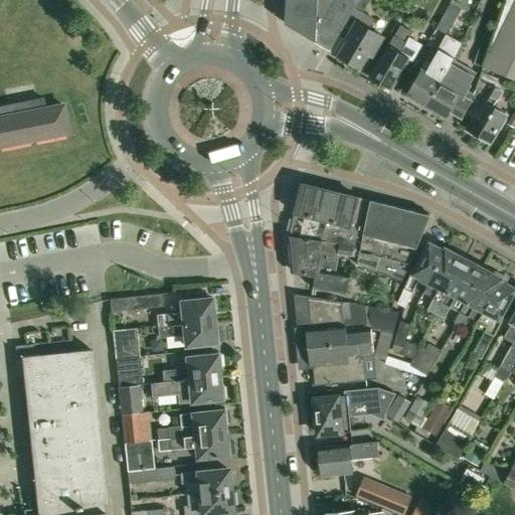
[(286,0),(285,23),(313,40),(329,50),(339,33),(354,7),(358,0),(286,0)]
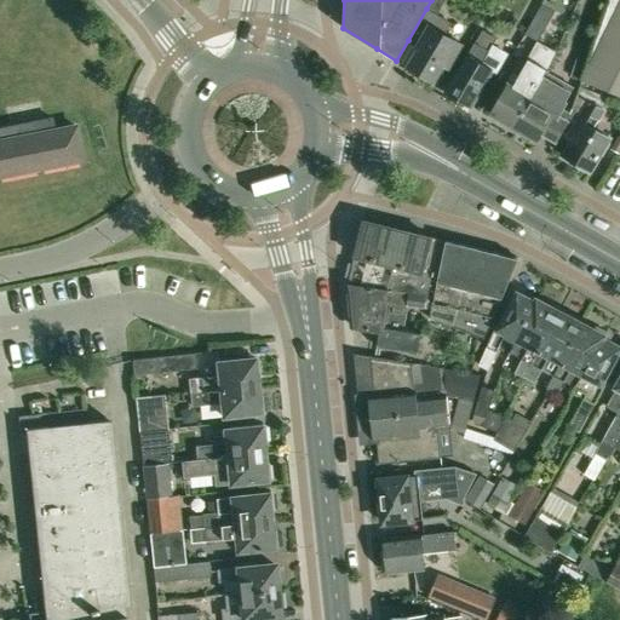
[(619,0),(609,0),(583,80),(619,95),(619,0)]
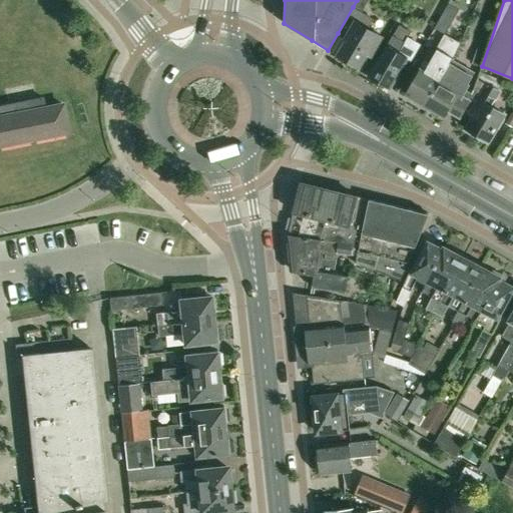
[(460,10),(449,4),(435,28),(446,34),(460,10)]
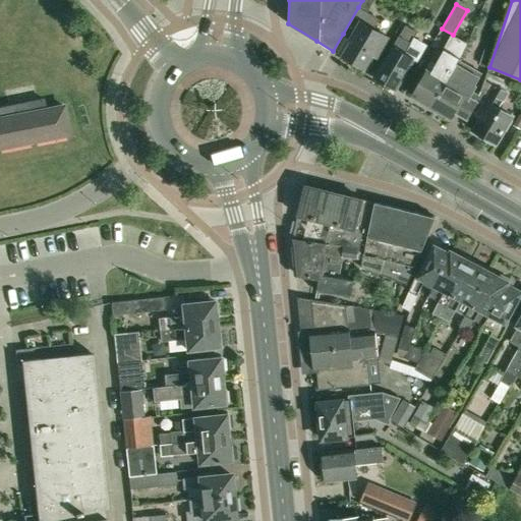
[(365,69),(373,55),(378,57),(389,38),(372,29),(379,19),(358,7),(343,34),(350,38),(350,39),(351,40),(343,56),(352,61),(351,63),(359,68),(360,66),(365,69)]
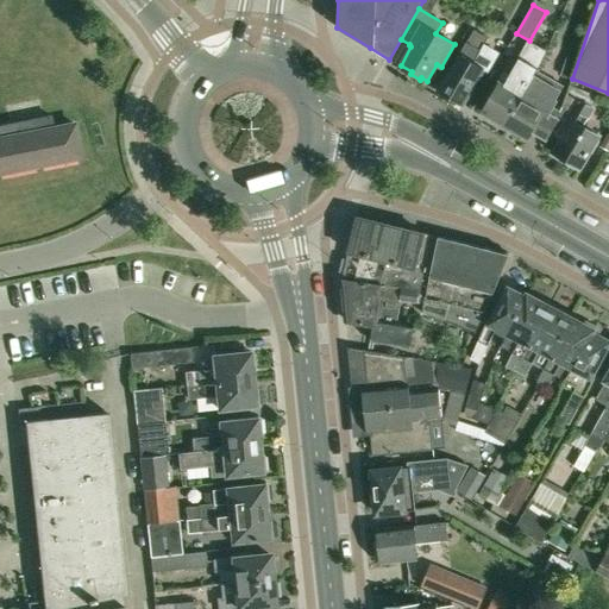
[(498,55),(482,46),(488,37),(473,30),(438,90),(463,105),(483,70),(488,74),(498,55)]
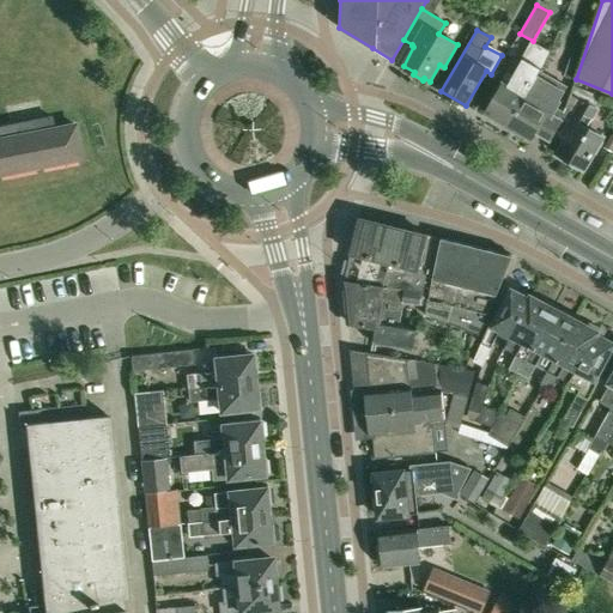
[(581,53),(575,49),(569,58),(564,74),(571,76),(576,60),(581,53)]
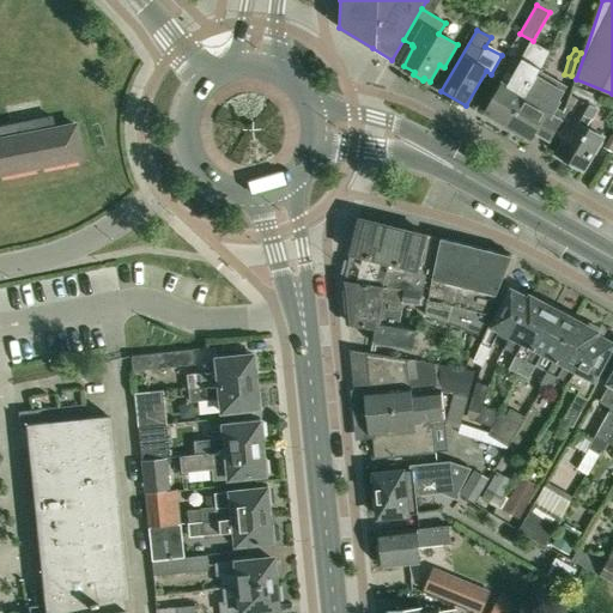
[(493,121),(507,128),(540,73),(541,72),(544,68),(525,58),(508,86),(502,83),(485,111),(496,117),(493,121)]
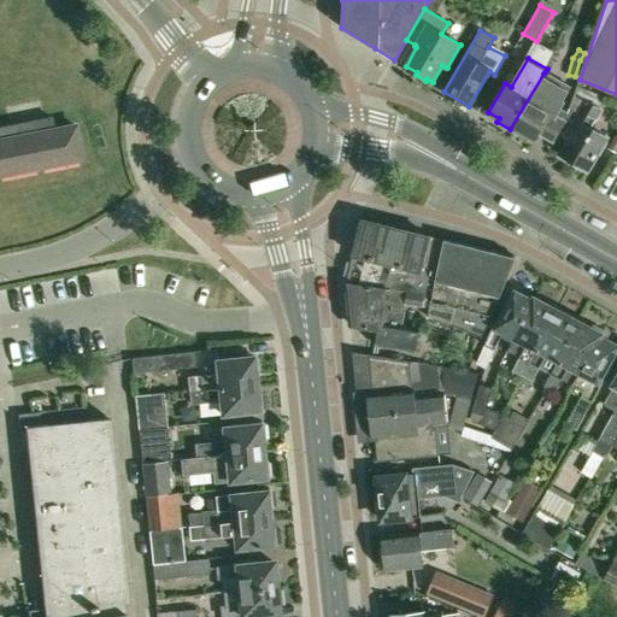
[(545,72),(544,74),(510,129),(523,137),(526,134),(535,140),(540,133),(556,142),(571,115),(560,110),(566,101),(564,100),(571,88),(545,72)]
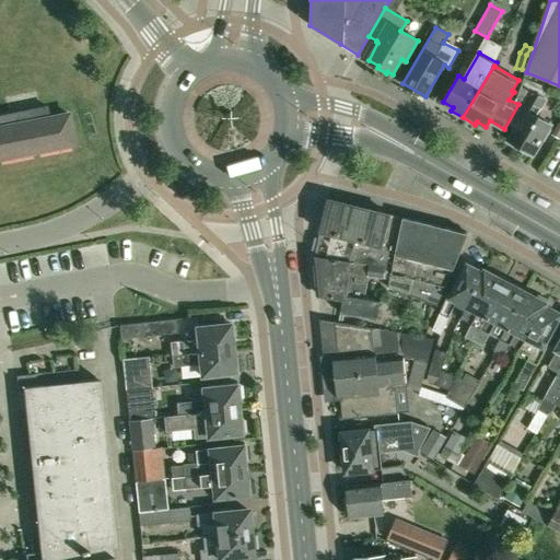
[(546,98),(533,91),(513,124),(517,126),(509,140),(520,147),(518,149),(528,154),(529,152),(533,154),(541,138),(545,140),(550,129),(548,128),(550,124),(536,115),(546,98)]
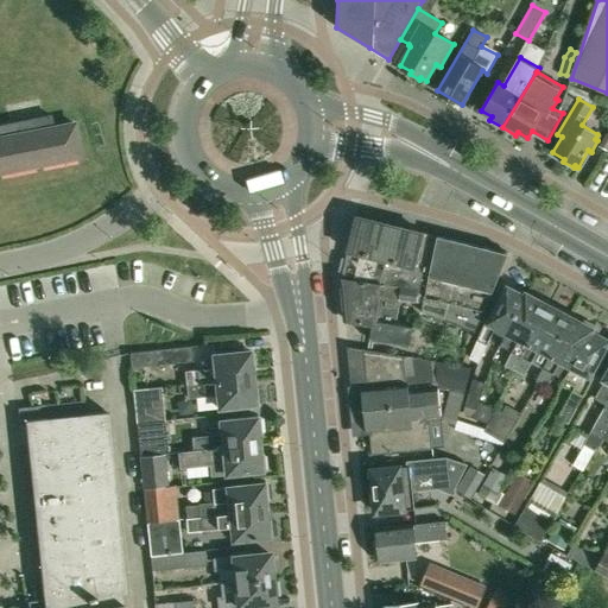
[(0,172),(80,157),(74,124),(52,128),(50,115),(0,125),(0,172)]
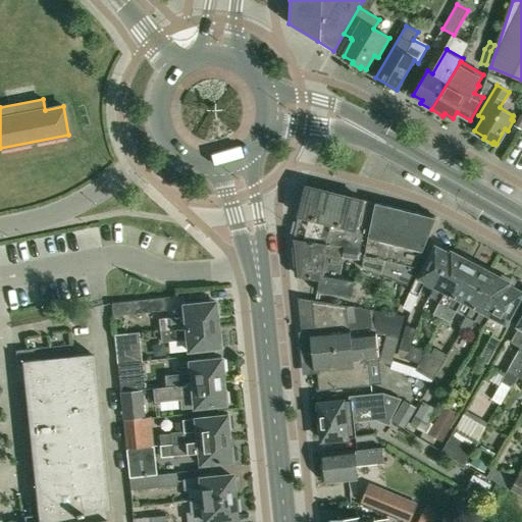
[(366,250),(376,203),(306,186),(296,227),(294,239),(330,245),(366,250)]
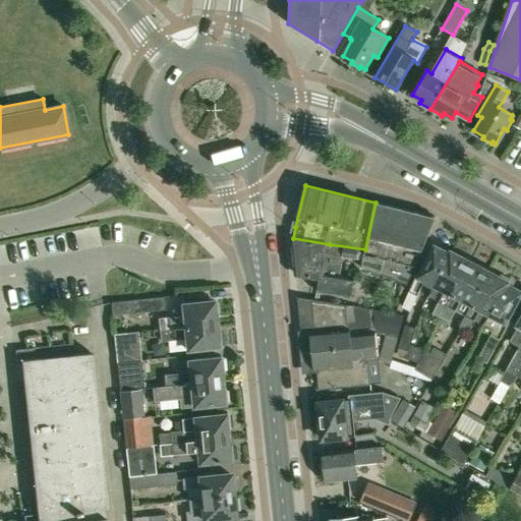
[(407,285),(436,218),(375,203),(365,249),(362,259),(361,267),(387,277),(407,285)]
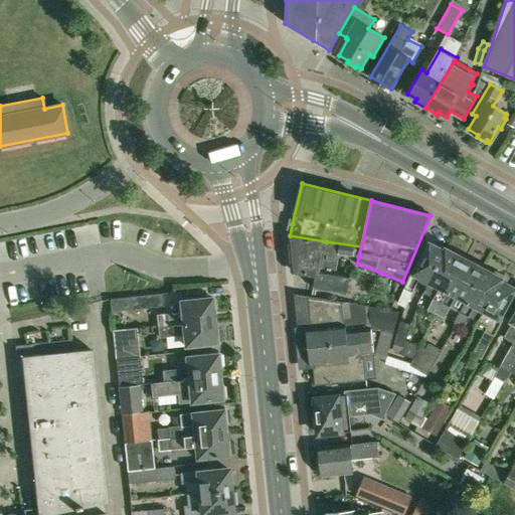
[(358,256),(361,246),(326,241),(290,235),(292,268),(294,272),(316,276),(314,288),(346,294),(349,276),(336,273),(339,253),(358,256)]
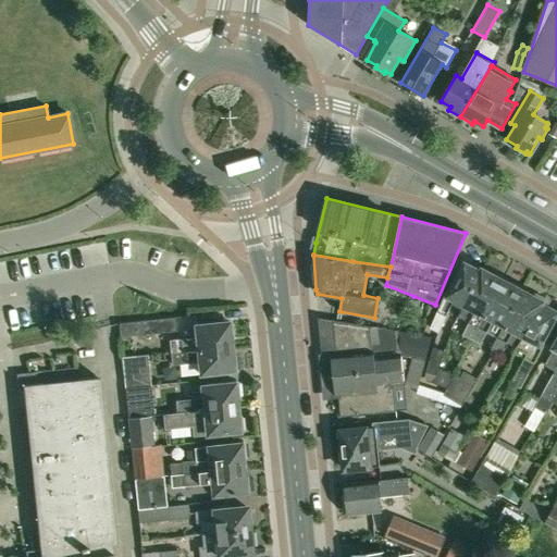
[(481,272),(465,263),(448,295),(445,294),(443,299),(431,327),(437,332),(453,302),(460,307),(456,316),(458,317),(462,308),(481,272)]
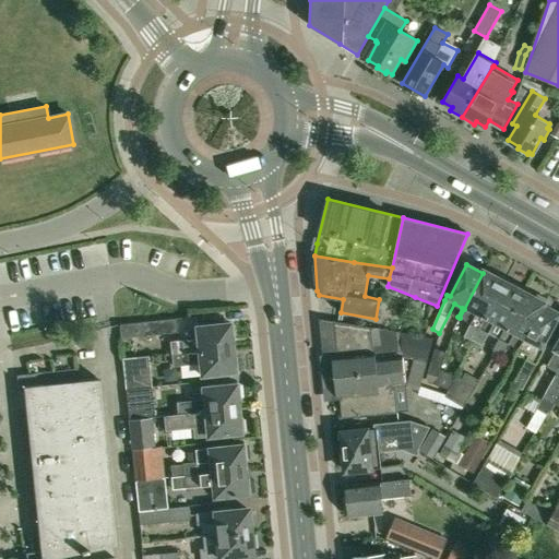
[(473,340),(504,281),(496,276),(498,273),(485,268),(483,273),(464,309),(460,318),(470,322),(464,334),(473,340)]
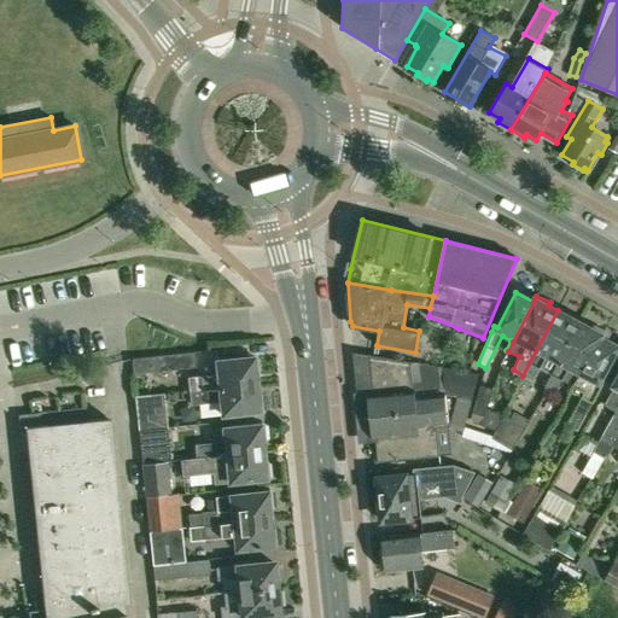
[(540,367),(551,373),(558,360),(559,360),(579,322),(581,322),(582,319),(569,313),(567,315),(558,310),(523,375),(532,380),(540,367)]
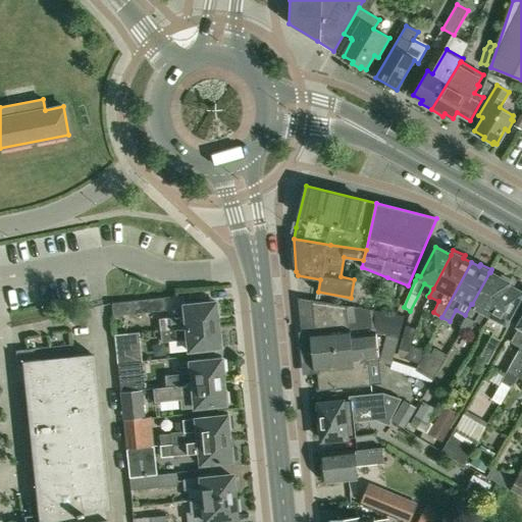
[(508,284),(511,279),(499,273),(498,276),(490,272),(489,272),(472,304),(471,304),(465,315),(459,326),(469,331),(475,320),(484,325),(488,318),(508,284)]
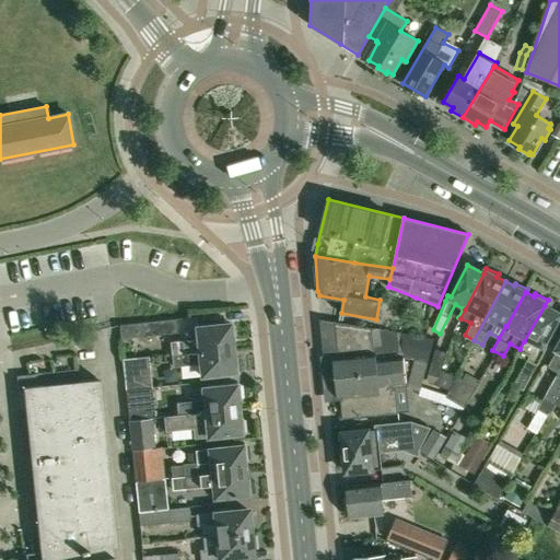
[(527,359),(518,374),(513,385),(523,391),(528,380),(546,347),(544,346),(559,314),(559,313),(545,305),(524,341),(520,349),(517,352),(527,359)]
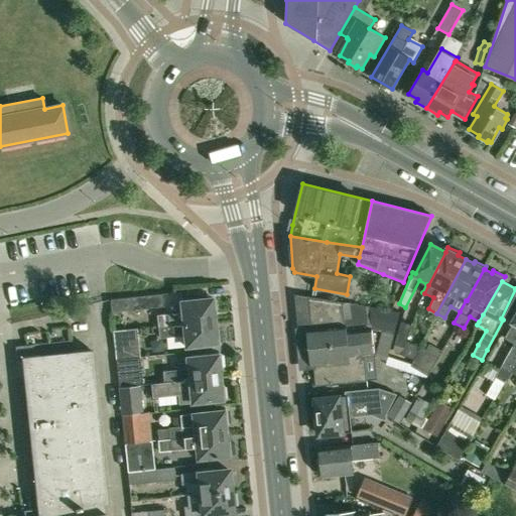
[(161,295),(130,298),(131,309),(162,306),(161,295)]
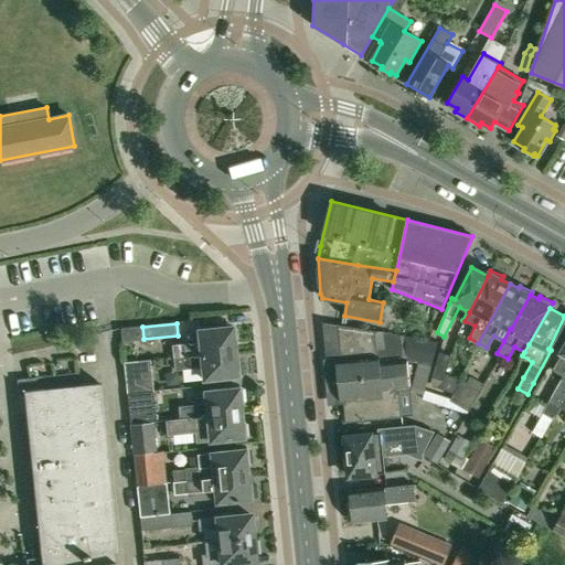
[(428,339),(404,336),(375,331),(338,324),(341,360),(332,361),(337,402),(343,401),(347,423),(403,417),(400,390),(411,387),(411,386),(411,385),(407,360),(404,360),(404,352),(432,356),(436,340),(428,339)]
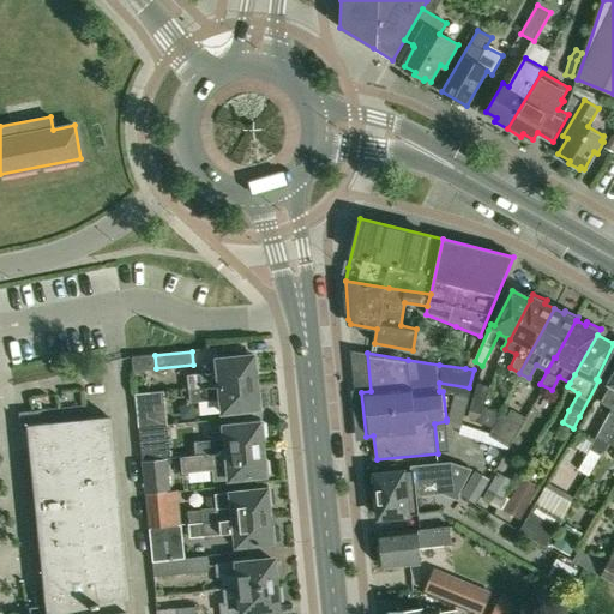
[(188,389),(253,381),(251,356),(214,360),(216,373),(187,375),(188,389)]
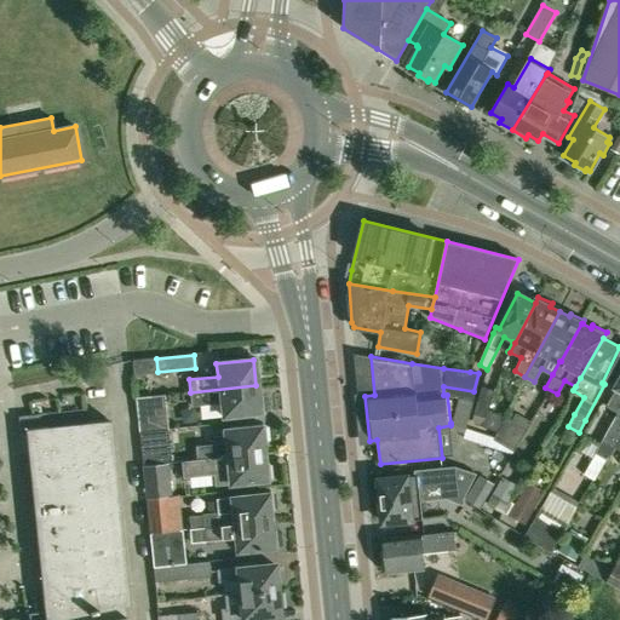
[(613,446),(619,432),(619,382),(618,386),(619,388),(619,409),(616,415),(607,432),(593,455),(596,457),(590,466),(598,471),(604,461),(613,446)]
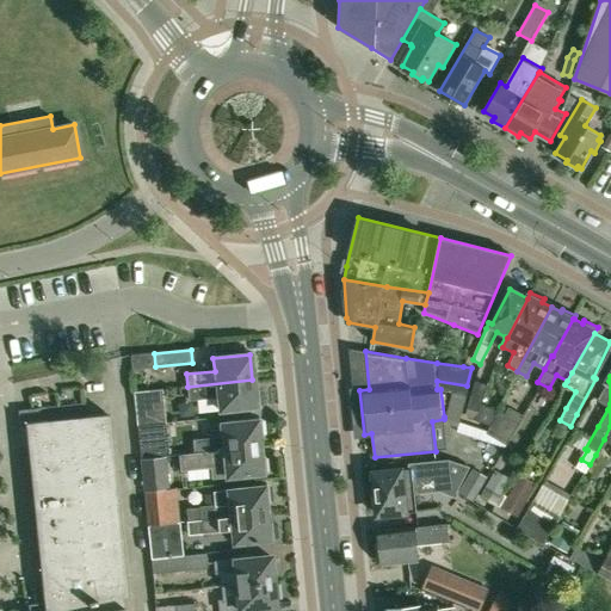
[(218,411),(230,409),(254,406),(252,380),(187,387),(189,400),(217,397),(218,411)]
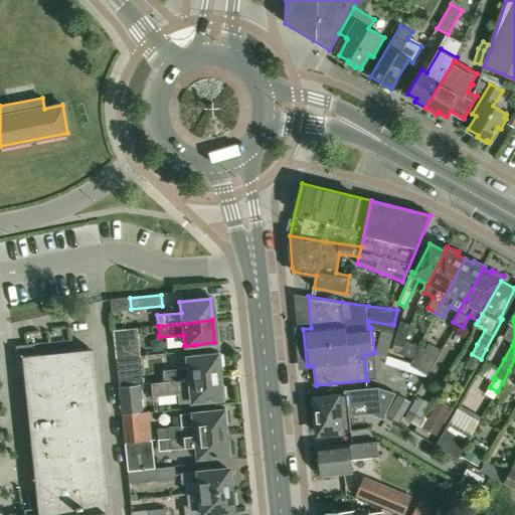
[(400,321),(393,345),(403,347),(405,339),(410,324),(400,321)]
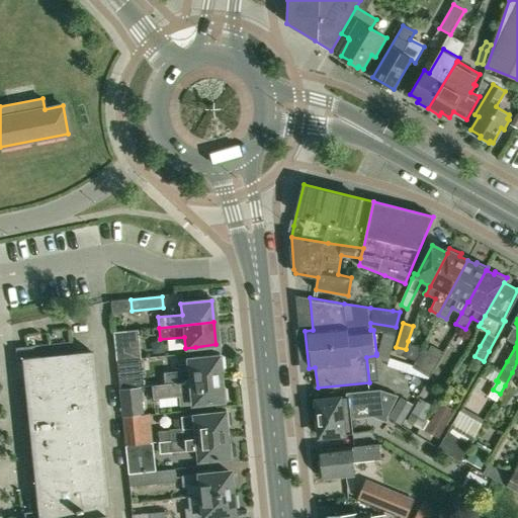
[(115,361),(142,358),(141,340),(128,341),(127,331),(112,332),(115,361)]
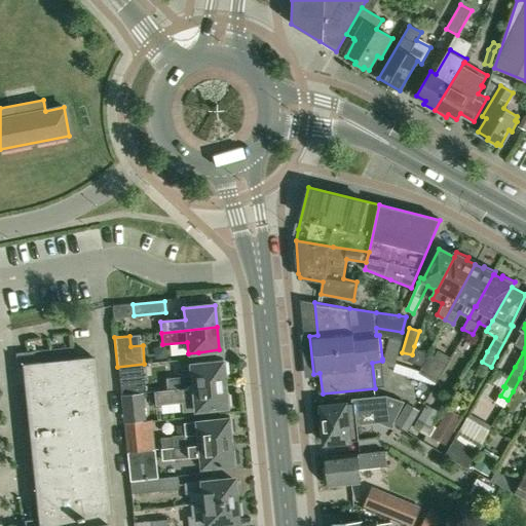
[(422,366),(428,352),(414,346),(412,354),(410,361),(422,366)]
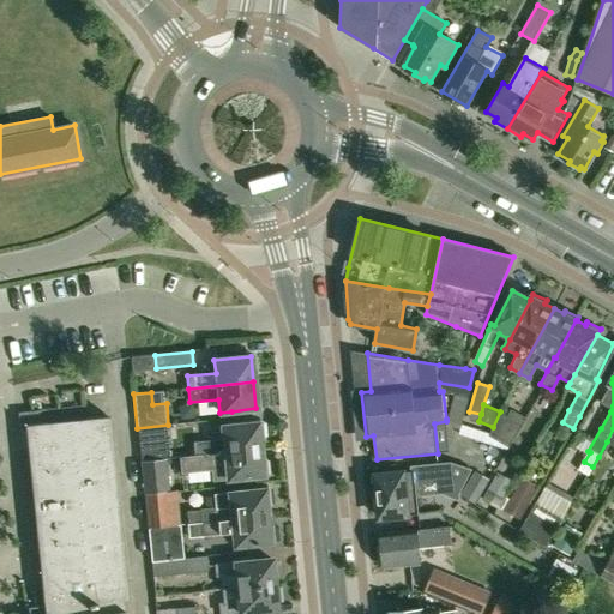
[(124,613),(124,609),(121,611),(120,600),(127,599),(108,417),(84,419),(83,407),(32,411),(18,413),(19,428),(26,427),(44,607),(50,607),(50,613),(124,613)]
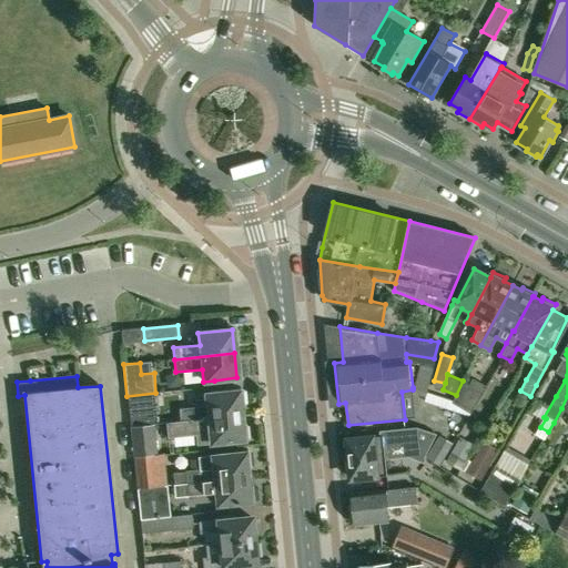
[(463,381),(456,395),(454,401),(472,411),(486,386),(472,377),(468,384),(463,381)]
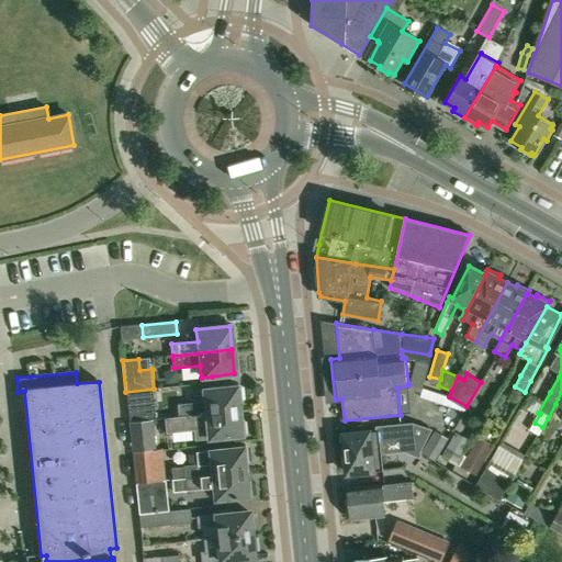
[(179,417),(238,411),(235,386),(202,390),(203,403),(177,405),(179,417)]
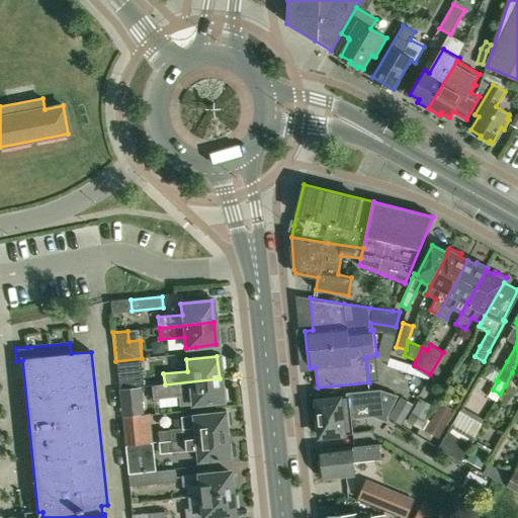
[(115,361),(118,390),(140,386),(145,386),(142,358),(115,361)]
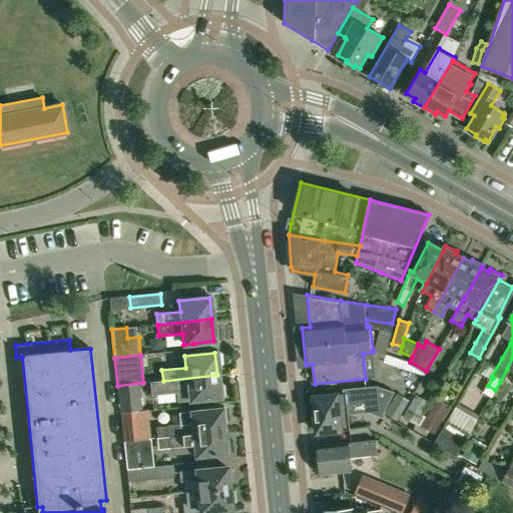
[(177,402),(199,399),(219,397),(217,375),(163,381),(149,382),(151,396),(177,393),(177,402)]
